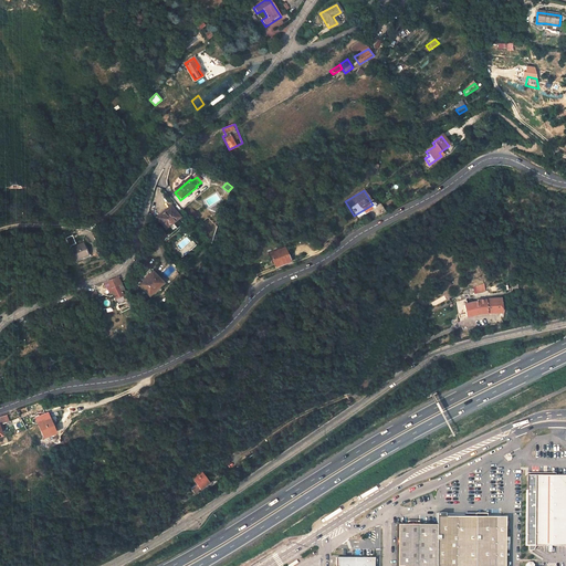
[(191,220),(198,215),(192,208),(186,213),(191,220)]
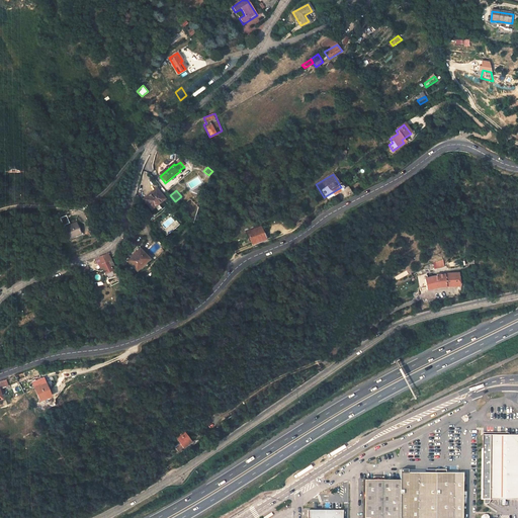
[(144,202),(150,210),(162,199),(155,191),(150,194),(151,196),(144,202)]
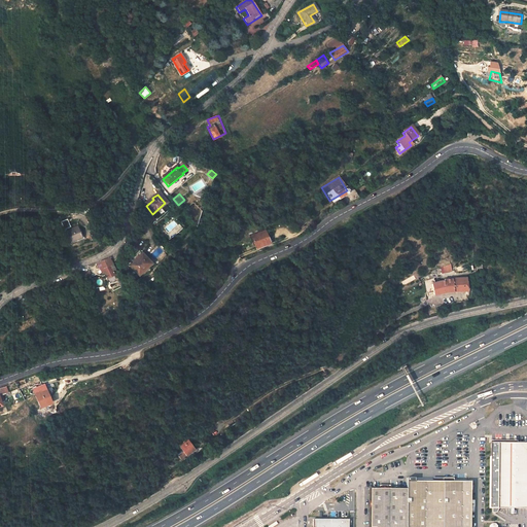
[(151,224),(154,222),(148,214),(145,216),(151,224)]
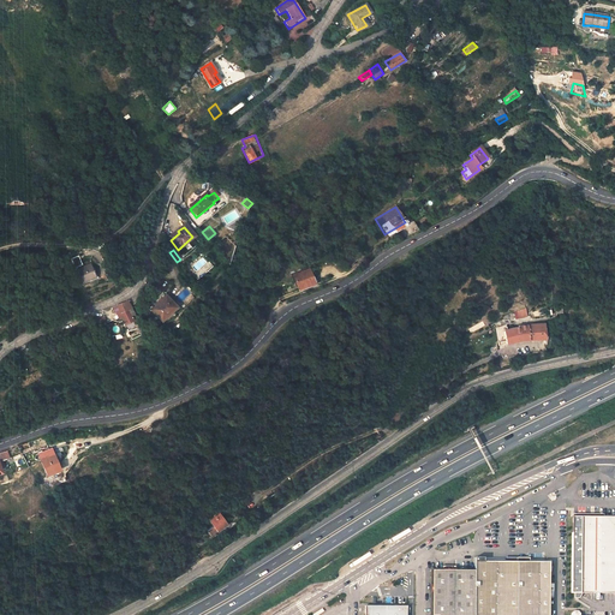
[(177,262),(169,252),(166,257),(172,266),(177,262)]
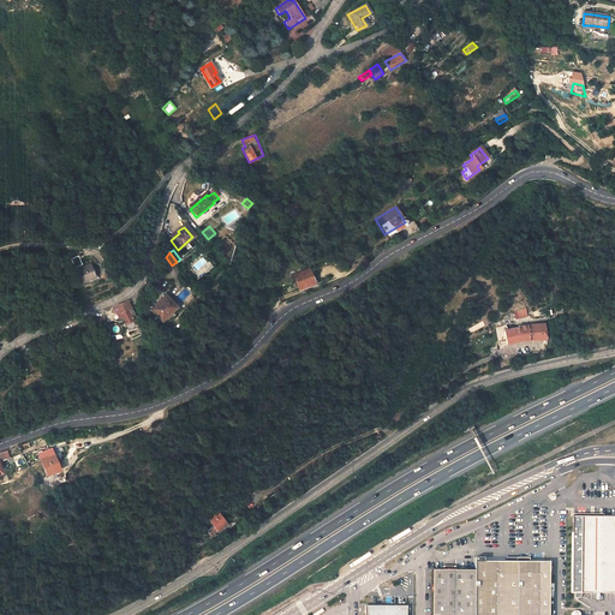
[(204,257),(193,267),(197,272),(193,274),(198,280),(213,266),(204,257)]
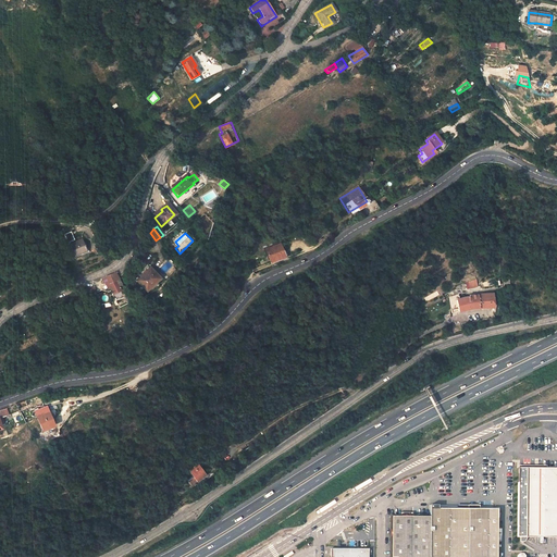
[(69,243),(74,255),(87,249),(83,237),(69,243)]
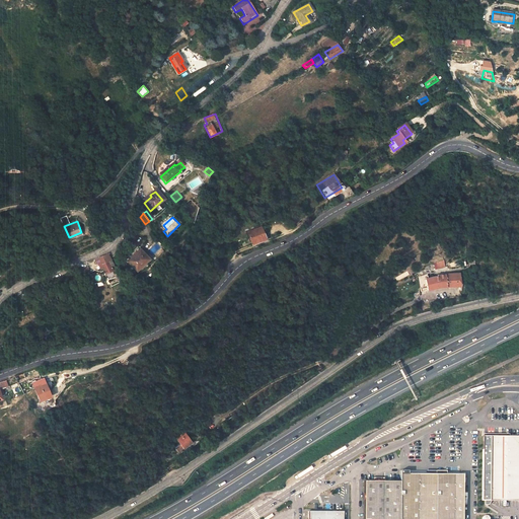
[(245,233),(250,244),(265,238),(258,227),(245,233)]
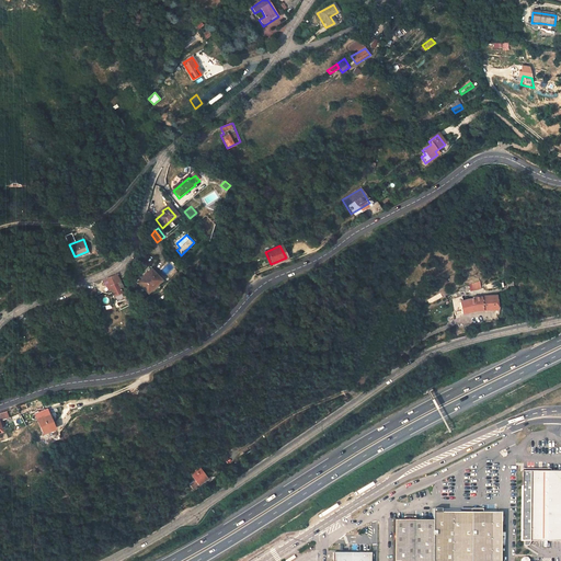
[(139,284),(149,293),(161,281),(151,272),(139,284)]
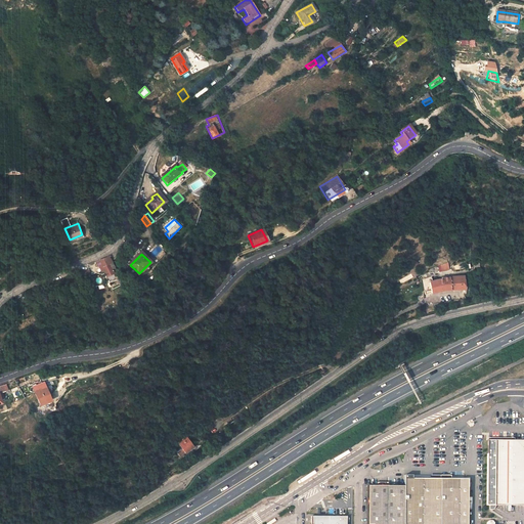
[(118,275),(107,257),(99,260),(101,266),(99,267),(101,271),(103,270),(106,276),(113,273),(114,275),(115,276),(118,275)]
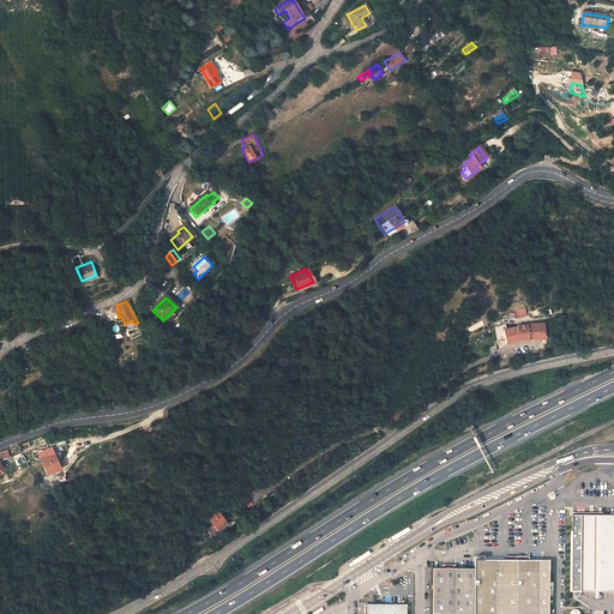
[(524,307),(515,309),(517,318),(525,315),(524,307)]
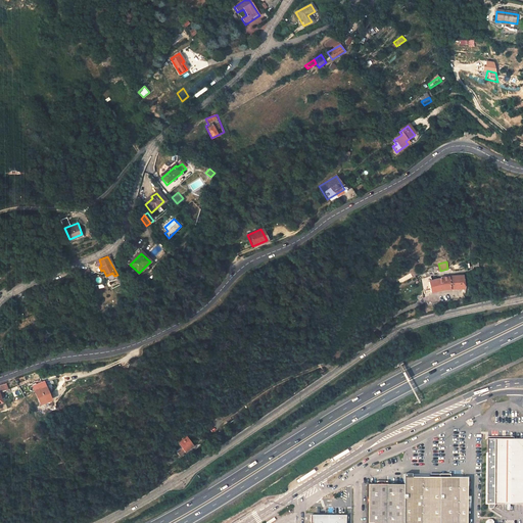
[(80,271),(82,277),(88,275),(86,269),(84,269),(80,271)]
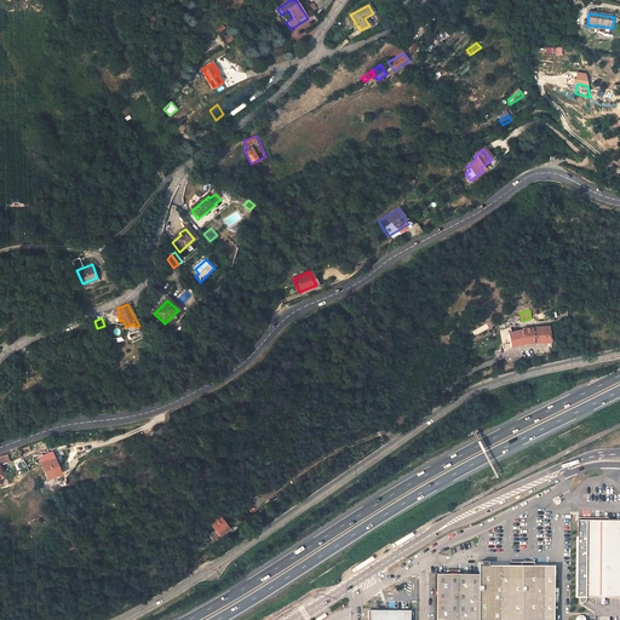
[(500,331),(501,348),(524,343),(549,340),(547,326),(523,328),(523,329),(512,332),(511,328),(500,331)]
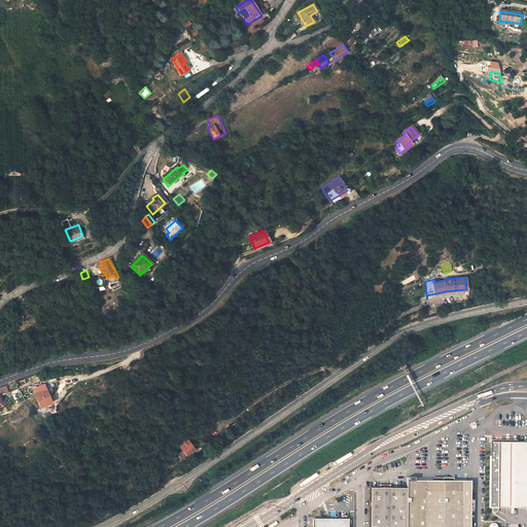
[(14,382),(16,386),(26,383),(24,378),(14,382)]
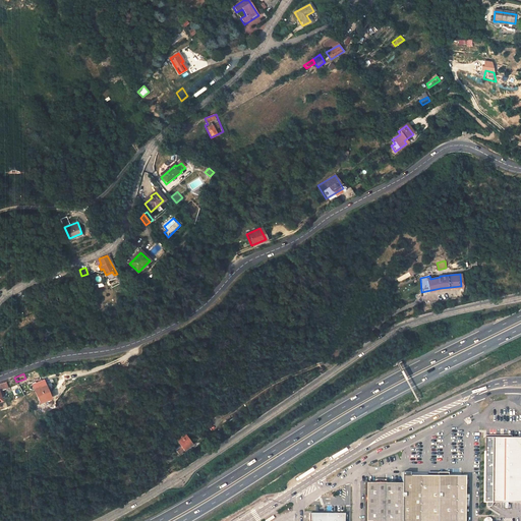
[(32,384),(40,401),(51,396),(43,379),(32,384)]
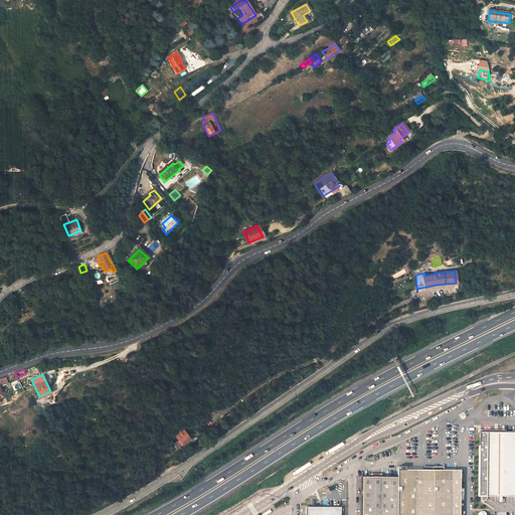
[(173,442),(177,447),(190,438),(184,428),(176,435),(179,438),(173,442)]
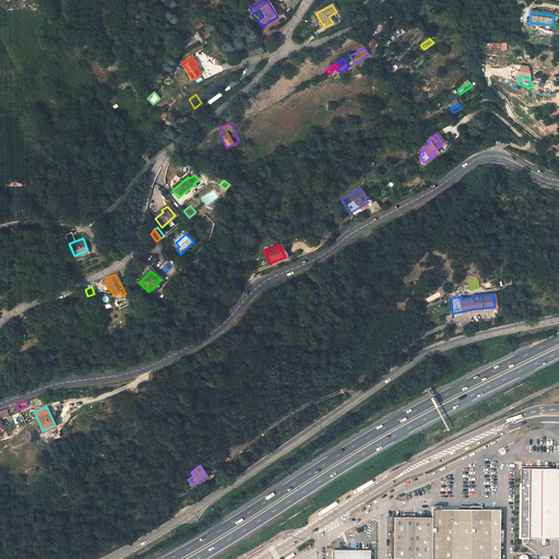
[(558,537),(558,468),(520,470),(520,537),(527,537),(558,537)]
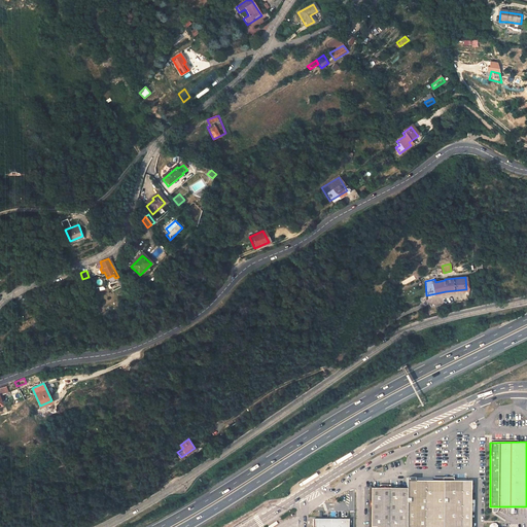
[(407,486),(406,526),(467,526),(468,480),(415,480),(415,475),(408,473),(407,486)]
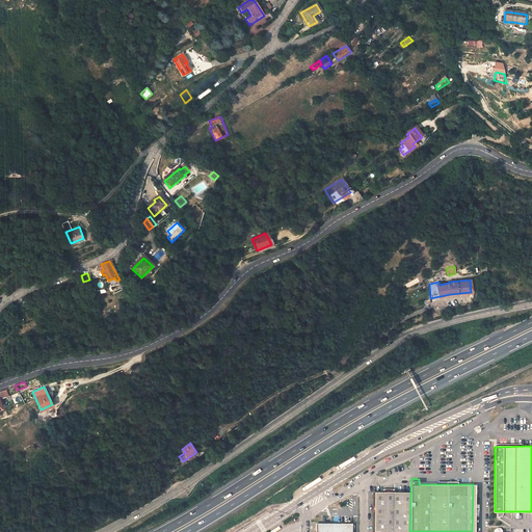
[(372,531),(409,531),(410,490),(374,490),(372,531)]
